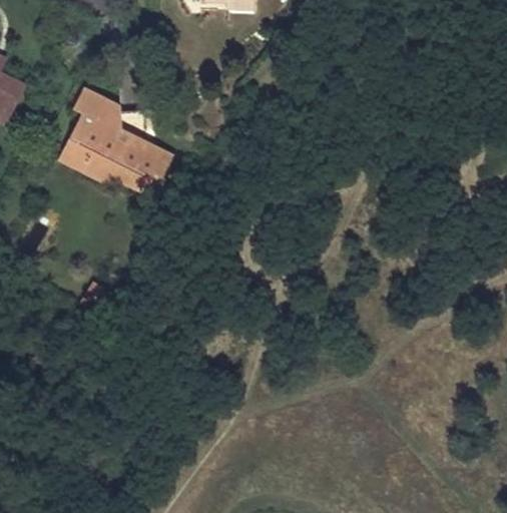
[(224,7),(248,9),(248,0),(223,0),(224,1),(224,7)]
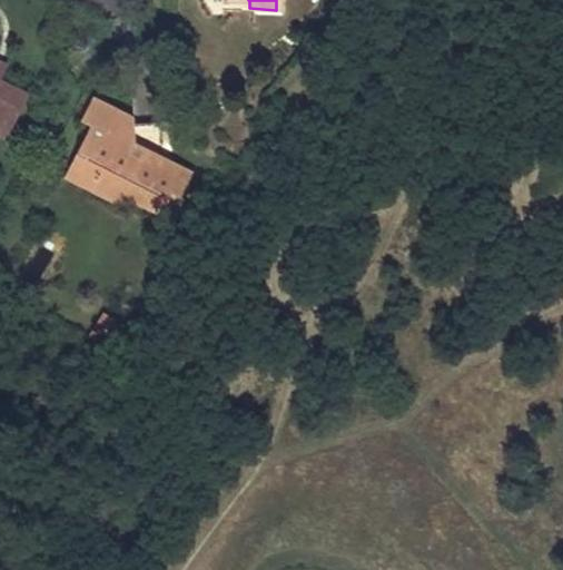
[(0,138),(1,139),(23,98),(0,85),(0,138)]
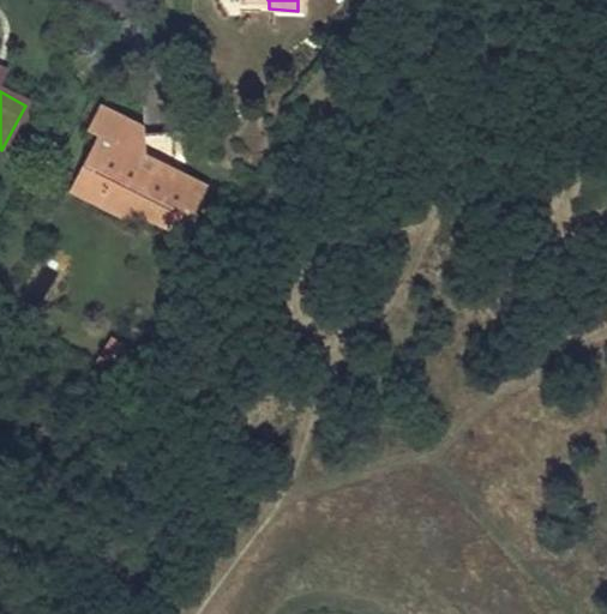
[(199,186),(185,179),(170,172),(168,134),(137,136),(138,126),(127,120),(125,124),(96,109),(95,112),(96,113),(85,131),(97,137),(76,179),(103,193),(96,206),(125,221),(130,212),(167,230),(179,208),(186,212),(199,186)]
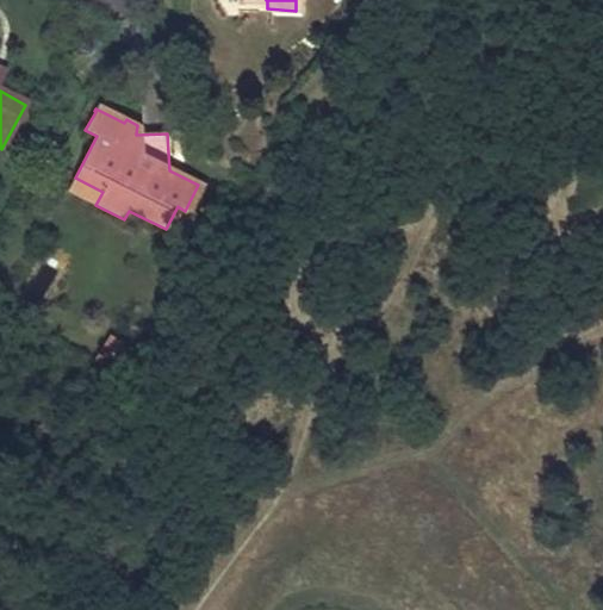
[(95,205),(103,192),(75,178),(68,191),(95,205)]
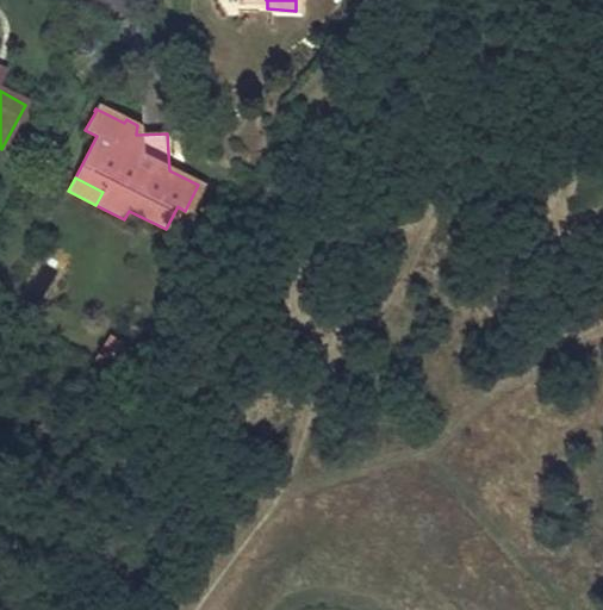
[(104,332),(87,361),(116,375),(131,350),(104,332)]
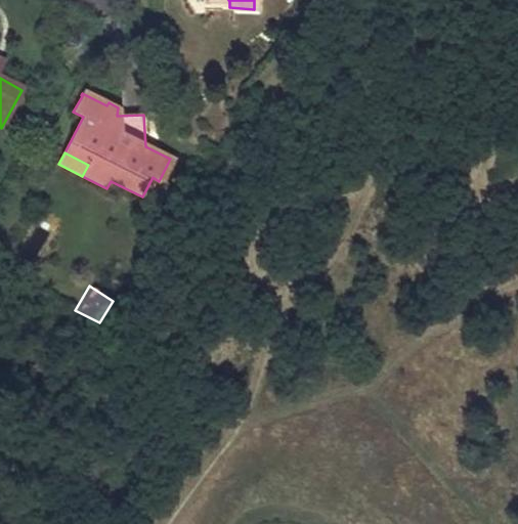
All buildings are outlined.
